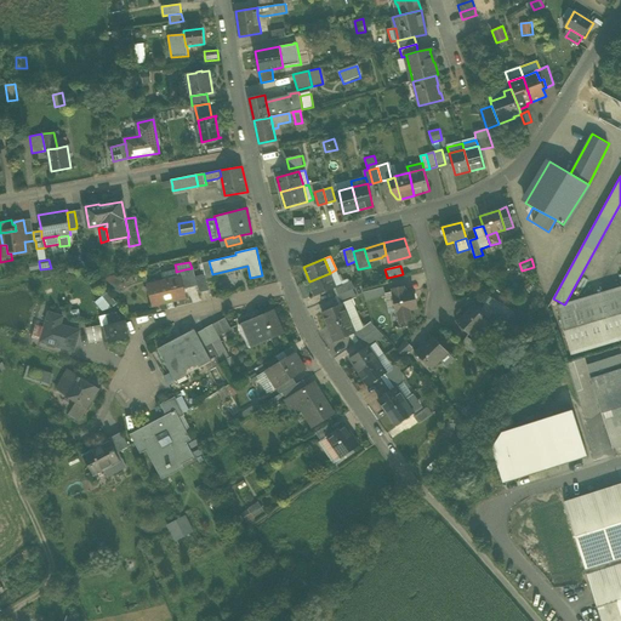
[(49,268),(41,271),(44,279),(51,277),(49,268)]
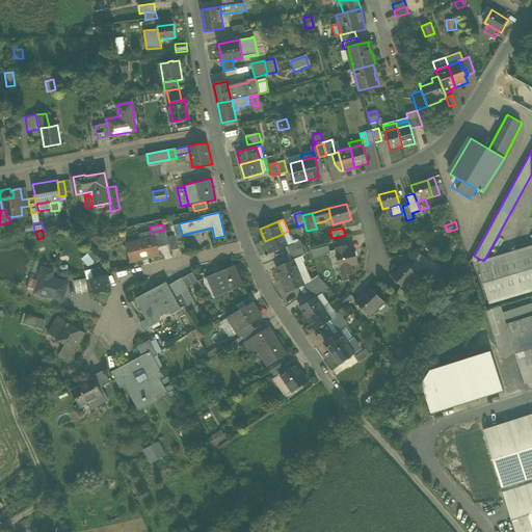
[(137,233),(139,241),(153,238),(151,233),(151,230),(137,233)]
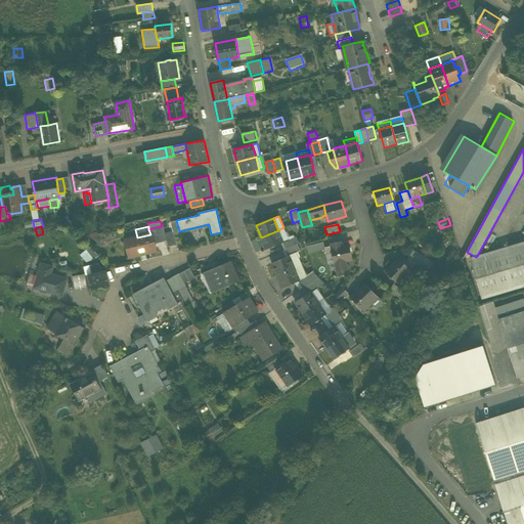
[(160,243),(167,241),(165,233),(163,226),(162,226),(156,227),(160,243)]
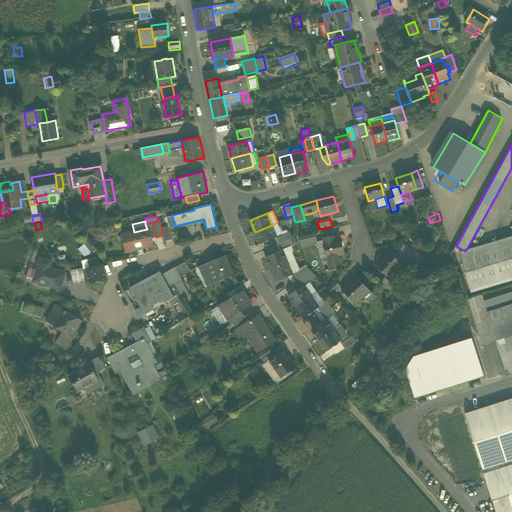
[(121,235),(124,251),(153,245),(151,238),(156,237),(152,222),(145,224),(147,229),(134,232),(121,235)]
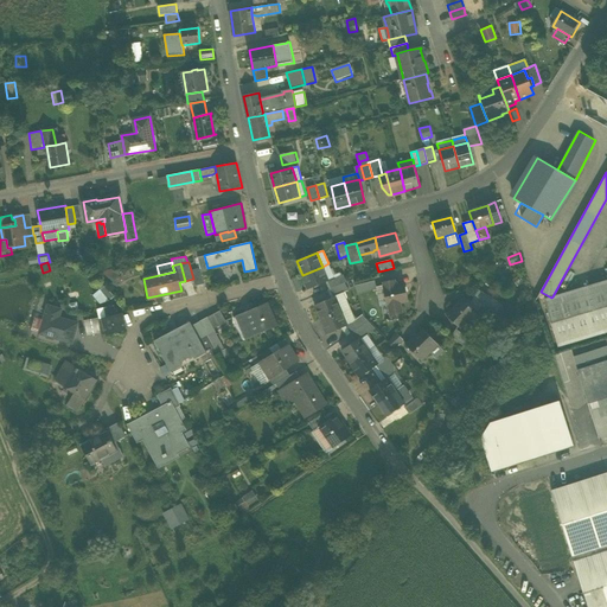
[(334,278),(328,263),(323,267),(328,280),(334,278)]
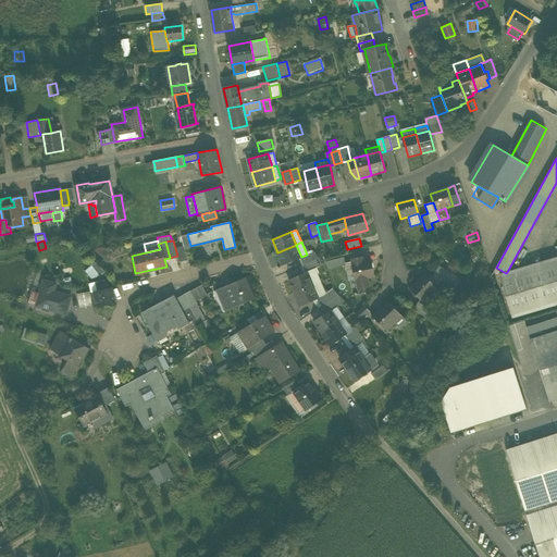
[(301,257),(296,245),(277,252),(283,264),(301,257)]
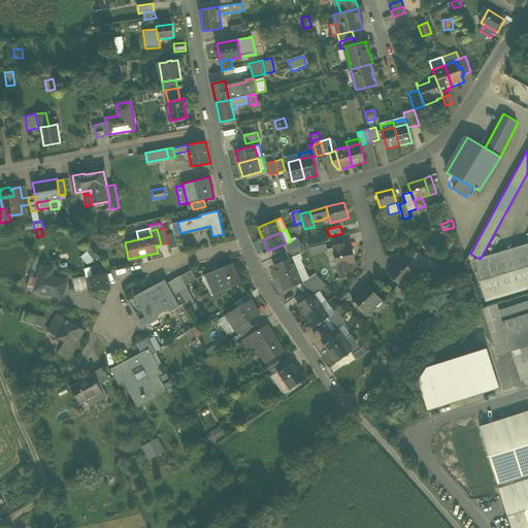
[(96,233),(87,235),(98,245),(103,239),(96,233)]
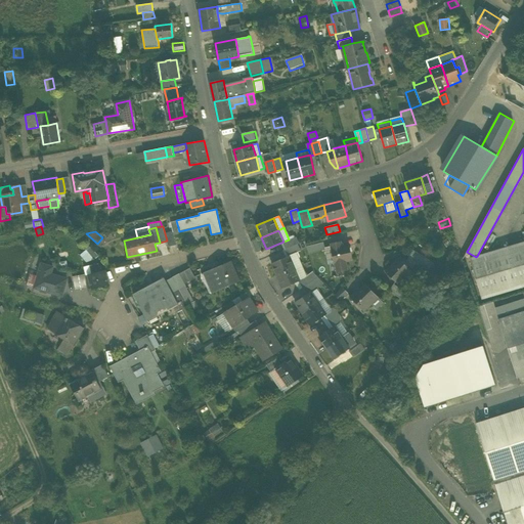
[(173,231),(165,233),(167,241),(168,247),(177,245),(174,232),(174,231),(173,231)]
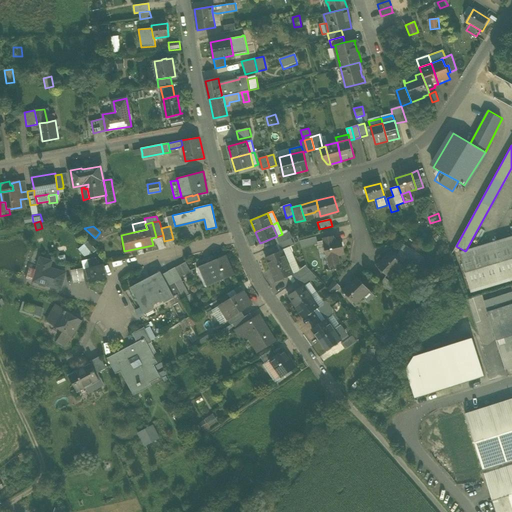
[(276,237),(279,244),(291,239),(288,232),(276,237)]
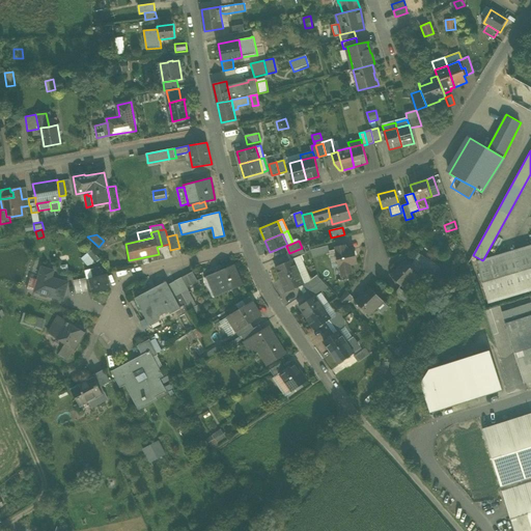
[(316,248),(318,256),(329,253),(330,253),(329,251),(328,245),(316,248)]
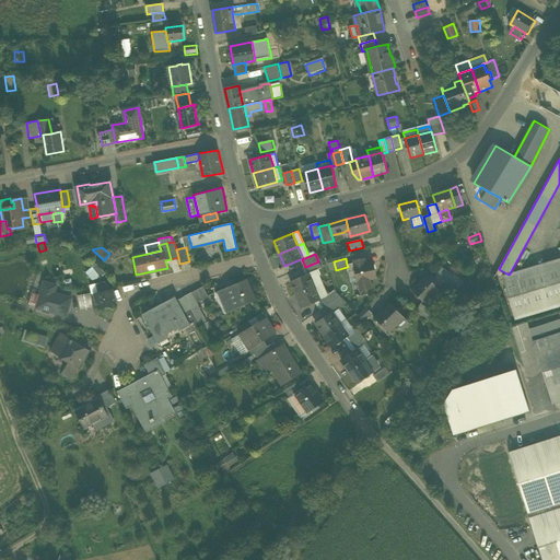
[(353,263),(358,281),(370,279),(376,278),(373,263),(365,264),(364,258),(353,260),(353,263)]
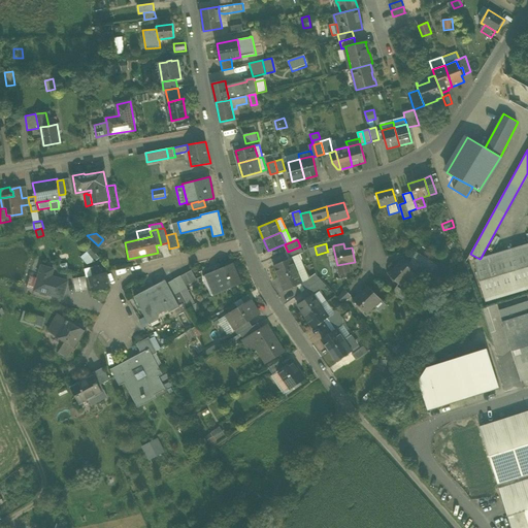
[(527,243),(481,258),(480,259),(473,260),(486,301),(527,288),(527,243)]
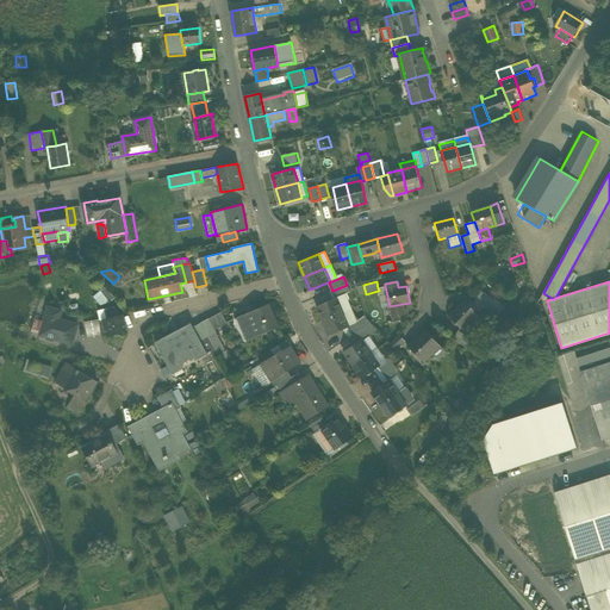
[(350,292),(347,285),(332,291),(336,298),(337,298),(346,294),(350,292)]
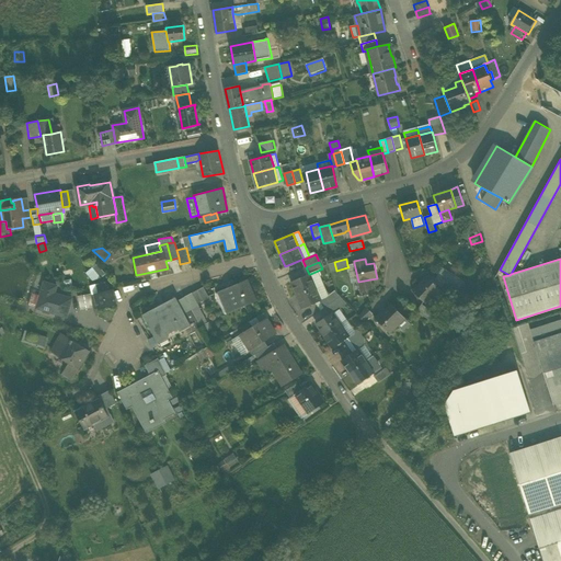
[(358,282),(354,263),(347,265),(348,267),(347,267),(351,284),(358,282)]
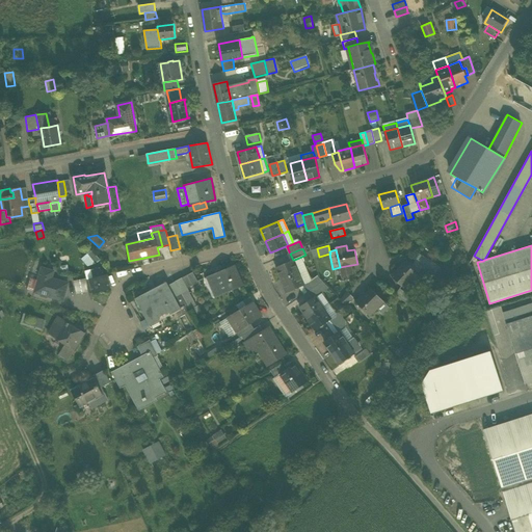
[(89,256),(97,264),(101,261),(94,251),(89,256)]
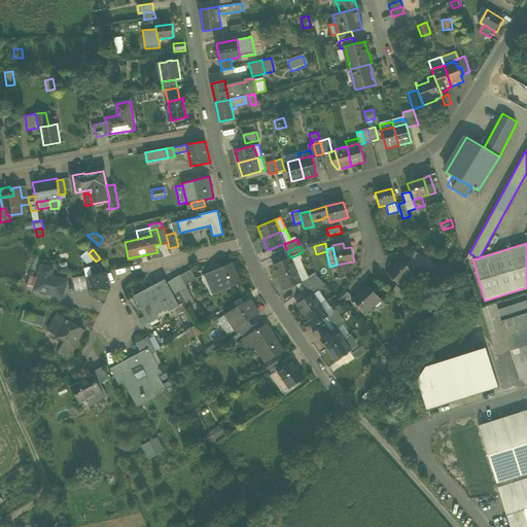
[(410,261),(406,265),(413,272),(418,266),(431,275),(437,266),(416,252),(410,261)]
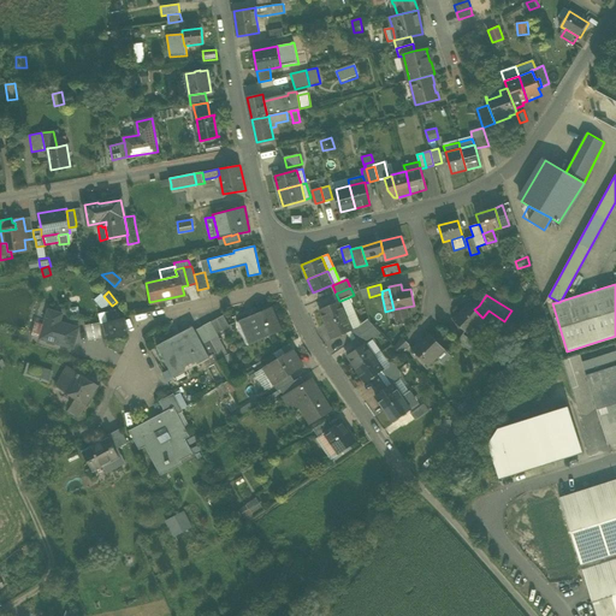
[(112,306),(104,296),(96,302),(104,312),(112,306)]
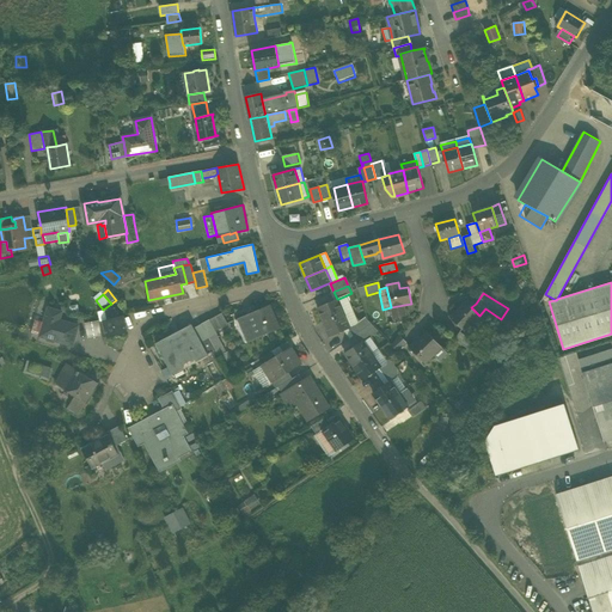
[(338,300),(344,313),(354,310),(347,295),(338,299),(338,300)]
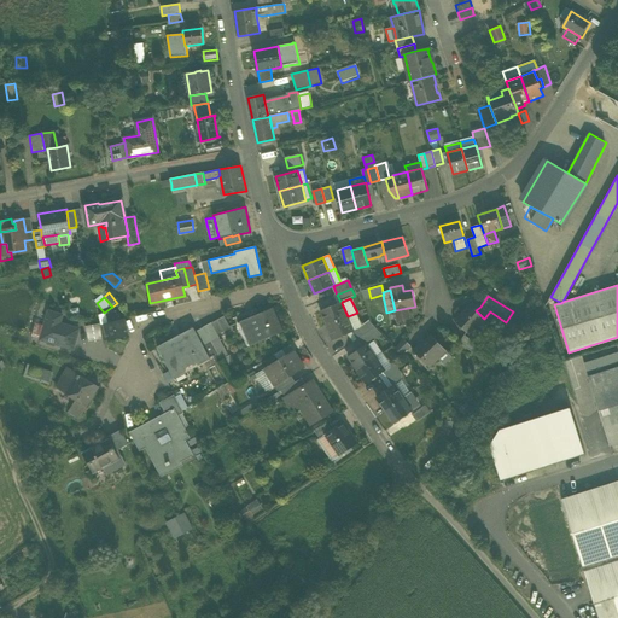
[(321,312),(327,326),(348,316),(342,303),(321,312)]
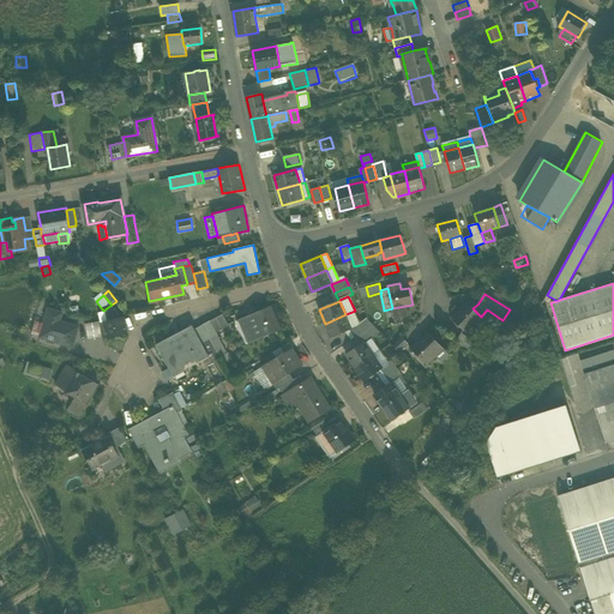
[(481,317),(473,308),(468,304),(452,319),(465,332),(481,317)]
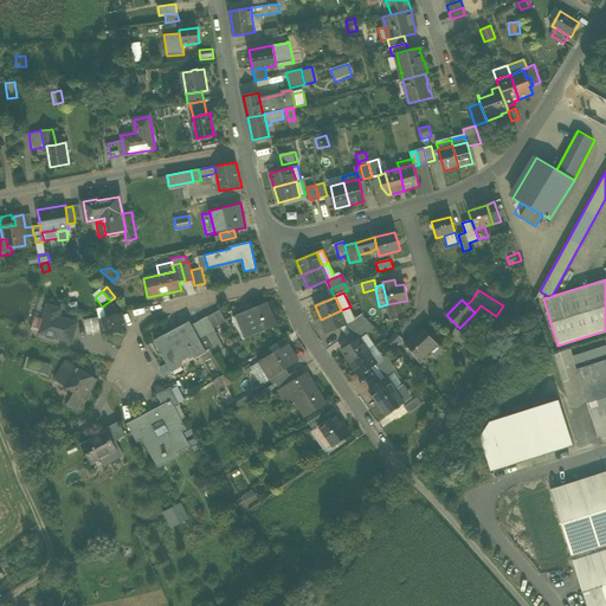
[(245,328),(249,337),(277,326),(268,302),(236,315),(242,329),(245,328)]
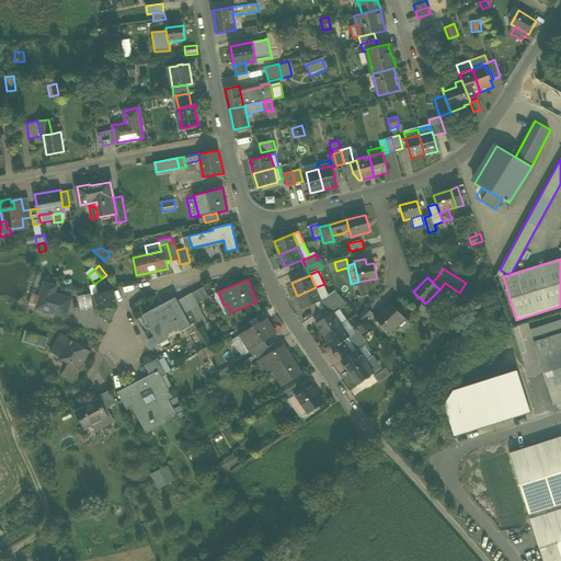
[(373,289),(370,279),(358,282),(361,292),(373,289)]
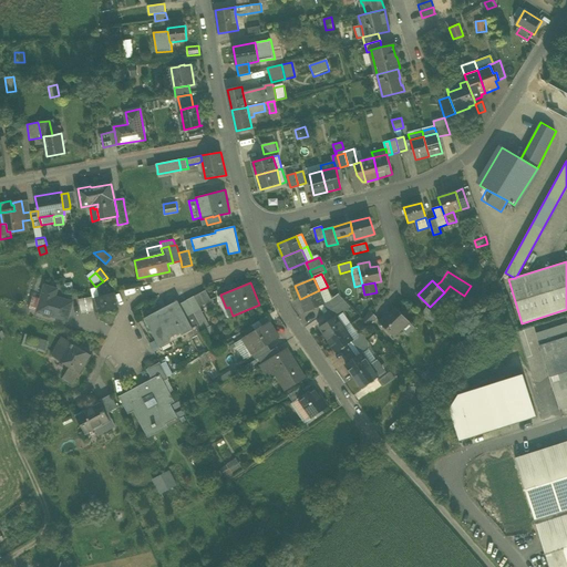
[(96,287),(100,297),(109,295),(105,285),(96,287)]
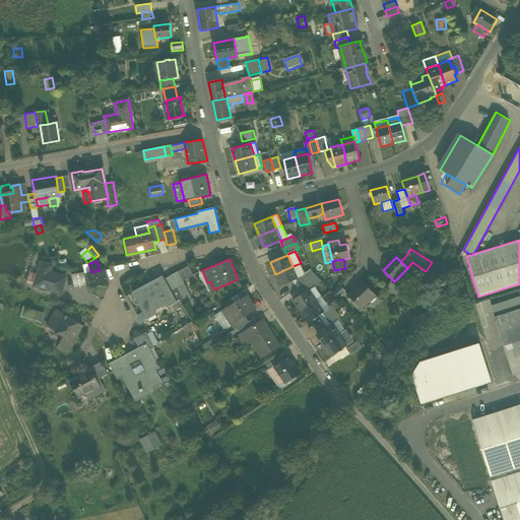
[(29,271),(26,283),(61,295),(66,277),(51,272),(52,265),(41,262),(38,274),(29,271)]
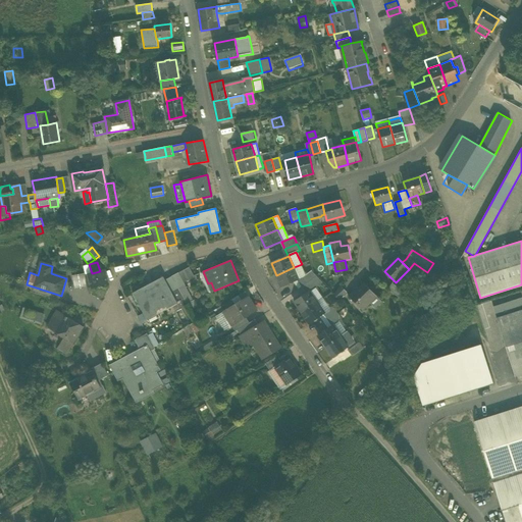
[(92,273),(89,264),(84,266),(86,275),(88,274),(92,273)]
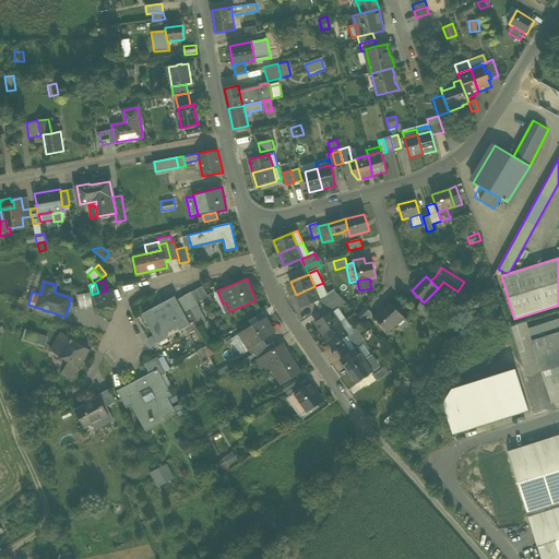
[(328,294),(323,283),(314,286),(319,298),(325,296),(328,294)]
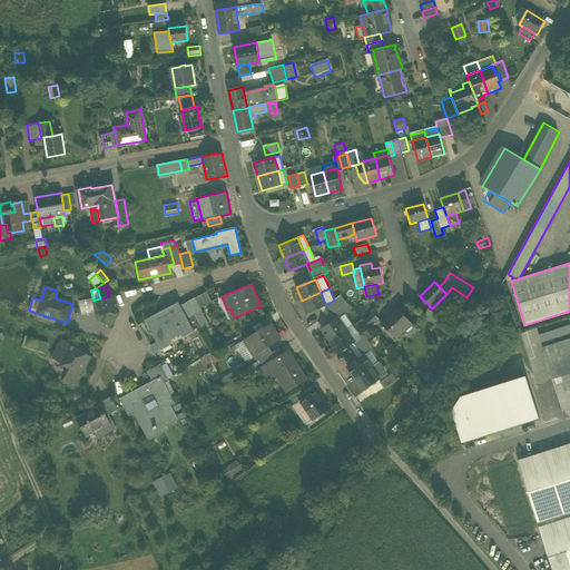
[(195,297),(202,310),(213,303),(207,292),(195,297)]
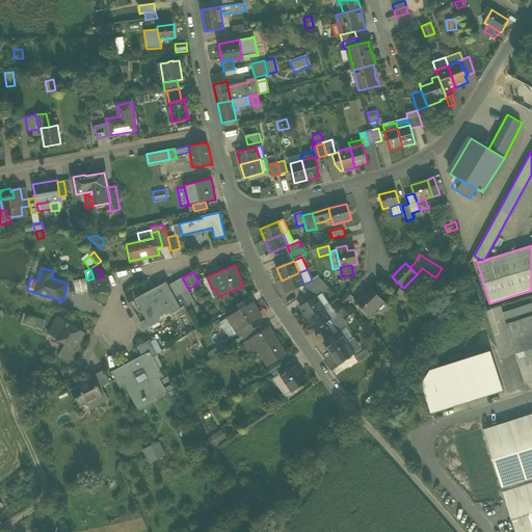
[(303,284),(299,272),(282,281),(287,292),(298,287),(302,285),(304,285),(303,284)]
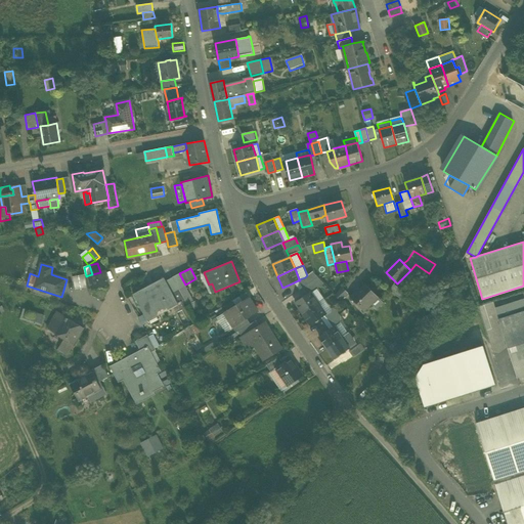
[(104,271),(100,272),(92,274),(88,275),(91,288),(107,284),(104,271)]
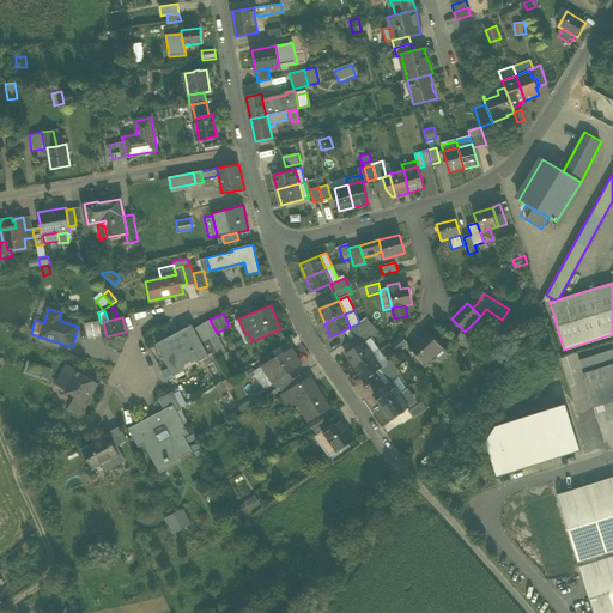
[(366,317),(359,322),(365,329),(372,325),(366,317)]
